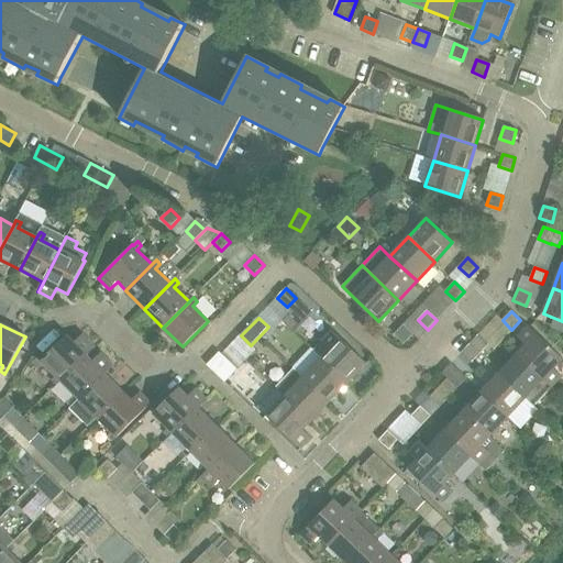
[(404,326),(395,334),(405,344),(414,334),(404,326)]
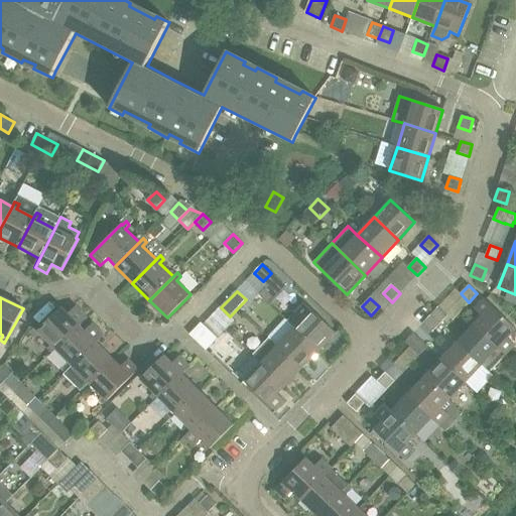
[(474,326),(506,355),(515,345),(508,339),(515,330),(484,299),(475,309),(482,316),(474,326)]
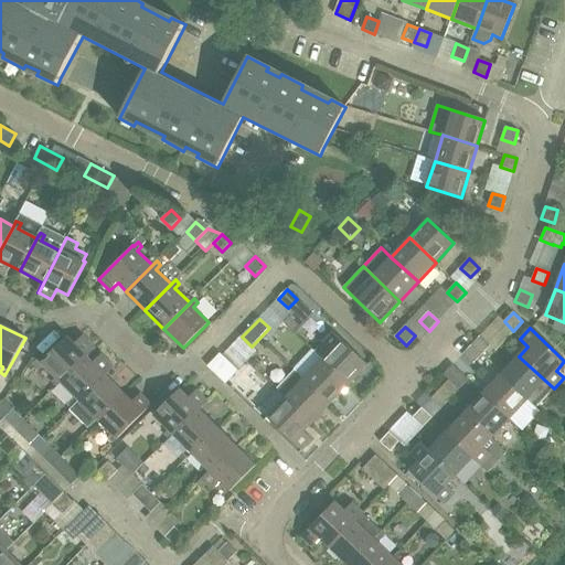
[(331,351),(322,360),(349,385),(368,365),(333,332),(323,343),(331,351)]
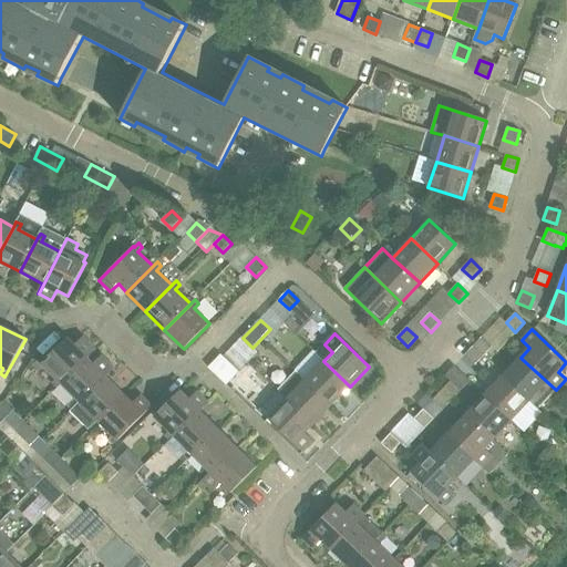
[(57,388),(61,383),(86,358),(94,350),(82,338),(74,346),(66,339),(41,364),(57,380),(52,384),(57,388)]
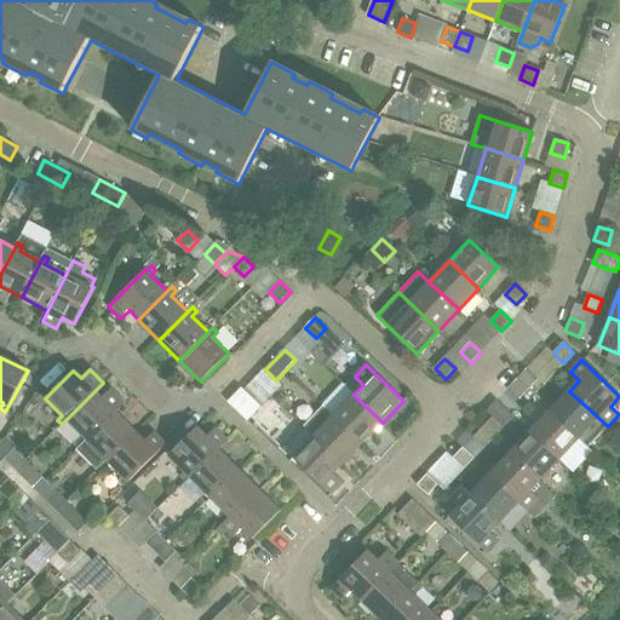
[(516,379),(527,390),(538,379),(527,369),(516,379)]
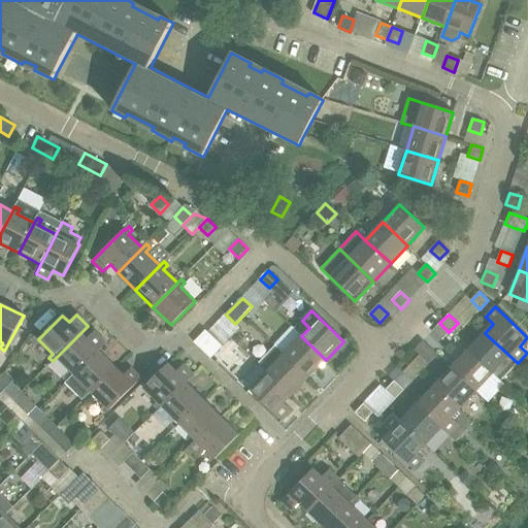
[(439,323),(432,332),(441,340),(449,332),(439,323)]
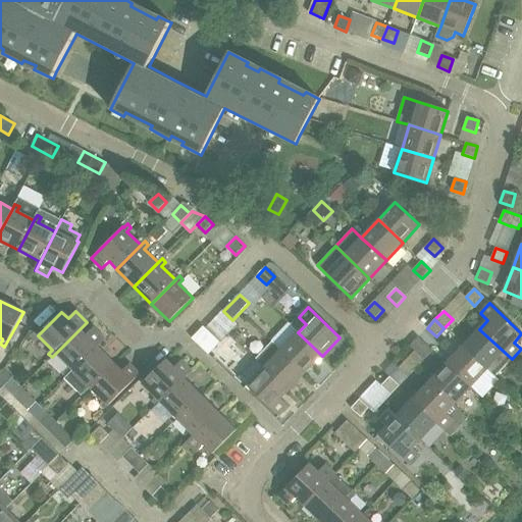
[(86,336),(80,329),(56,353),(69,367),(65,371),(62,374),(66,377),(97,347),(97,348),(105,341),(93,328),(86,336)]
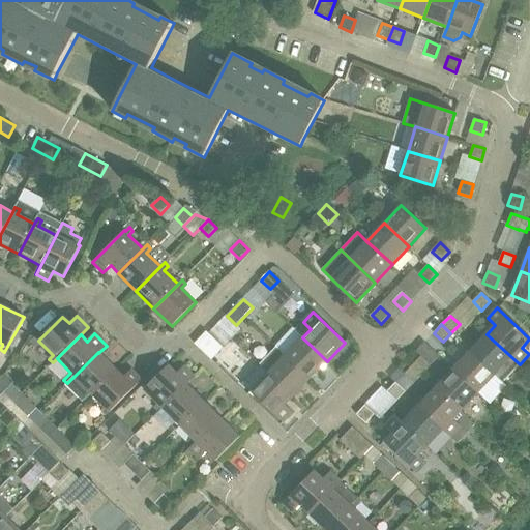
[(487,334),(471,351),(496,375),(503,381),(520,364),(487,334)]
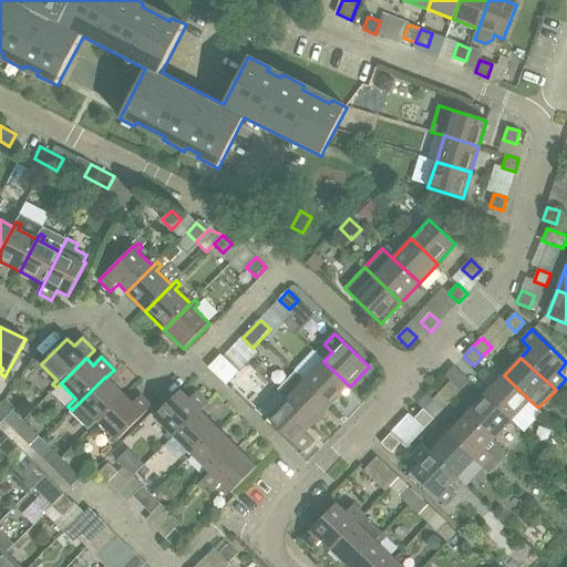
[(331,405),(350,387),(323,361),(309,375),(305,372),(300,377),(331,405)]
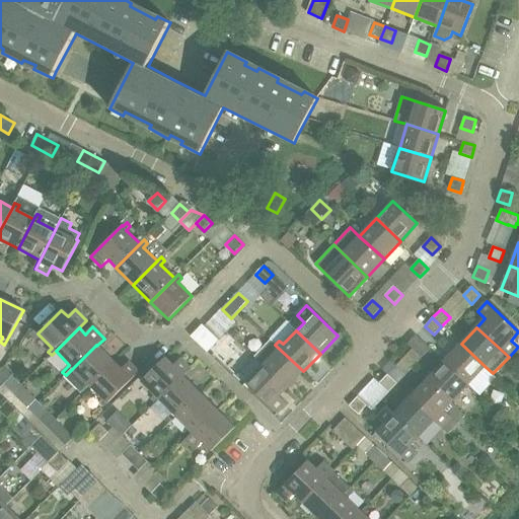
[(210,332),(202,341),(211,350),(219,341),(210,332)]
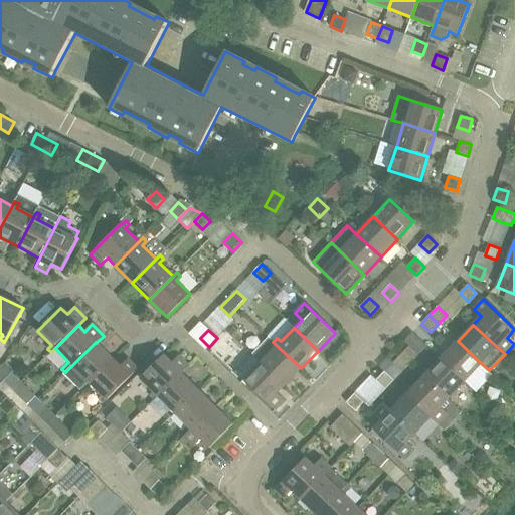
[(285,385),(301,368),(273,342),(268,337),(251,355),(261,363),(285,385)]
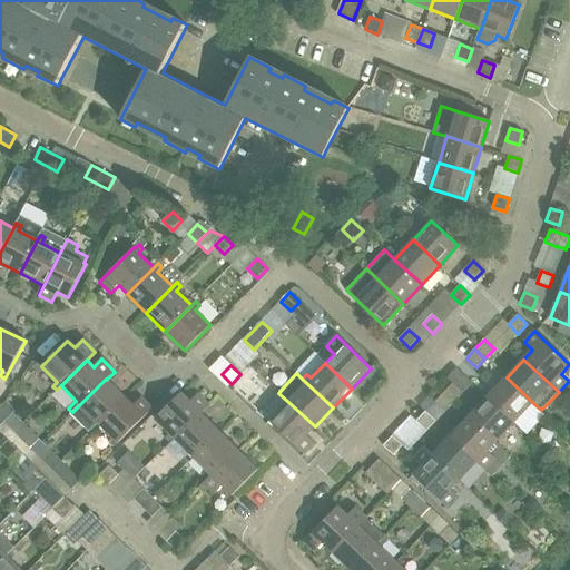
[(533,403),(507,377),(488,396),(514,422),(533,403)]
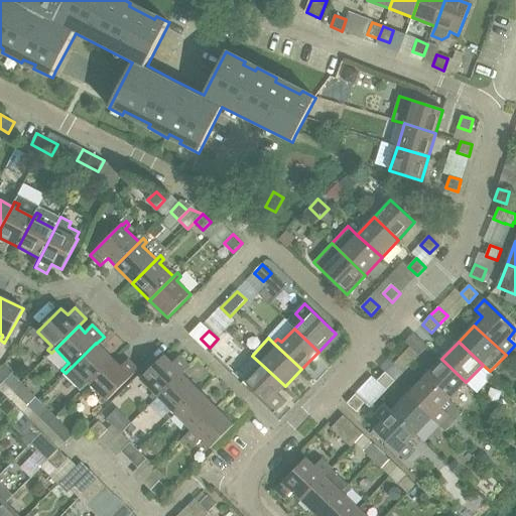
[(113,360),(96,344),(96,343),(66,373),(63,375),(82,391),(86,387),(89,383),(113,360)]
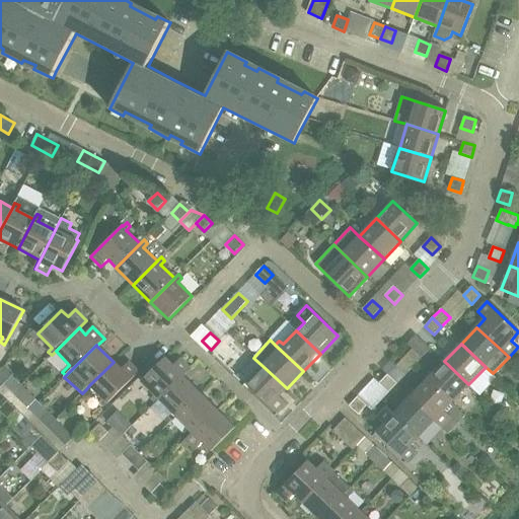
[(404,358),(413,366),(421,358),(413,350),(404,358)]
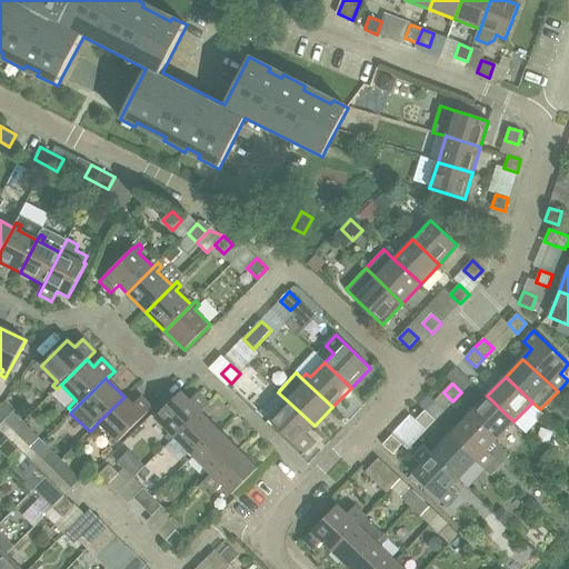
[(170,442),(175,438),(209,403),(199,393),(190,402),(181,392),(155,418),(170,433),(166,438),(170,442)]
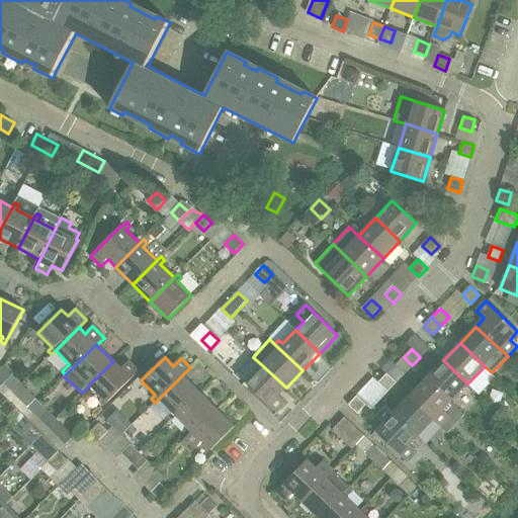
[(412,365),(404,357),(396,365),(405,374),(412,365)]
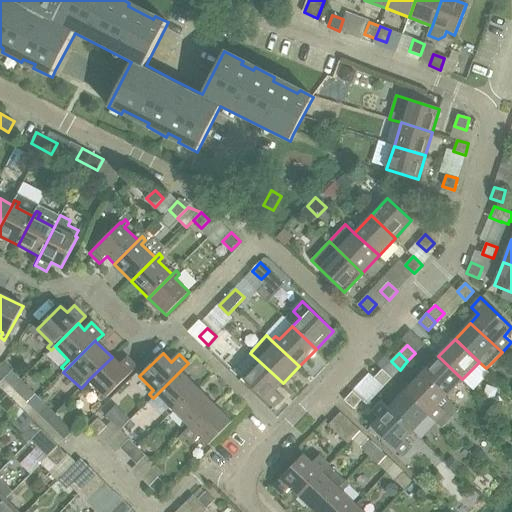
[(422,374),(446,396),(462,379),(438,356),(422,374)]
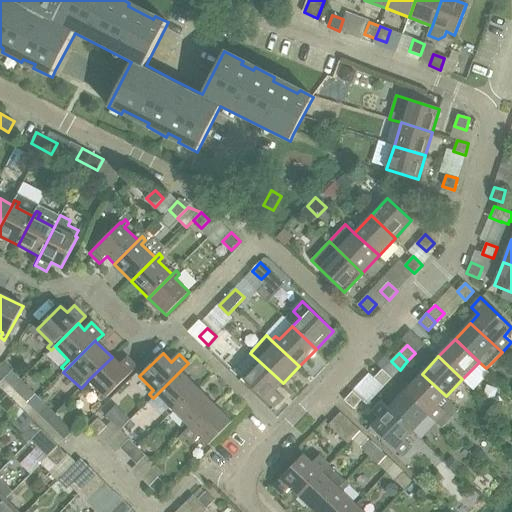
[(119,365),(112,357),(88,380),(102,394),(98,398),(102,401),(105,397),(106,398),(137,367),(127,357),(119,365)]
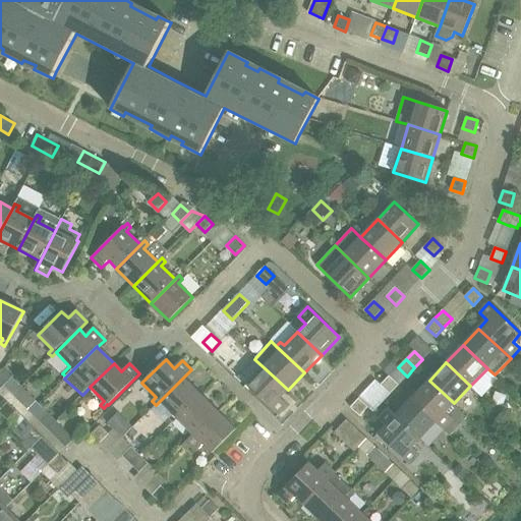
[(288,390),(264,367),(250,381),(246,377),(243,381),(246,385),(246,386),(278,416),(288,405),(281,398),(288,390)]
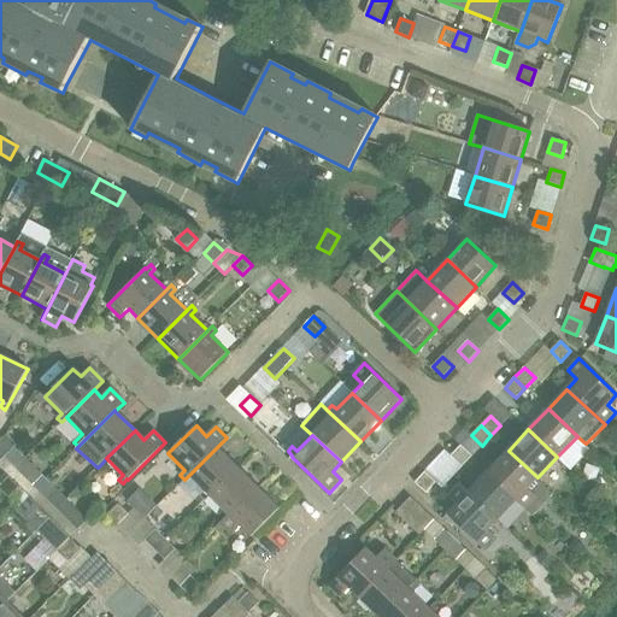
[(0,440),(0,460),(13,447),(4,438),(0,440)]
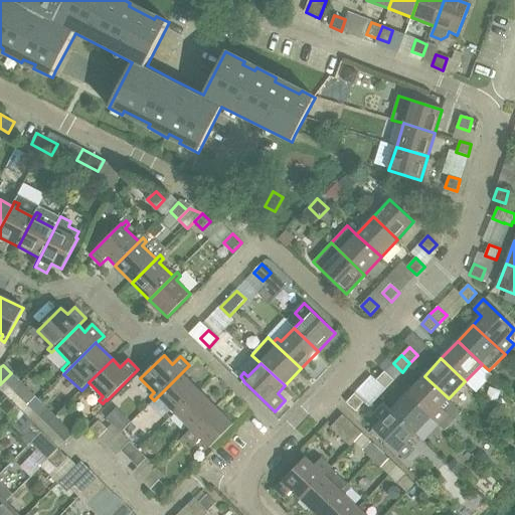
[(189,366),(189,365),(158,396),(171,409),(167,413),(171,417),(175,413),(198,389),(182,373),(189,366)]
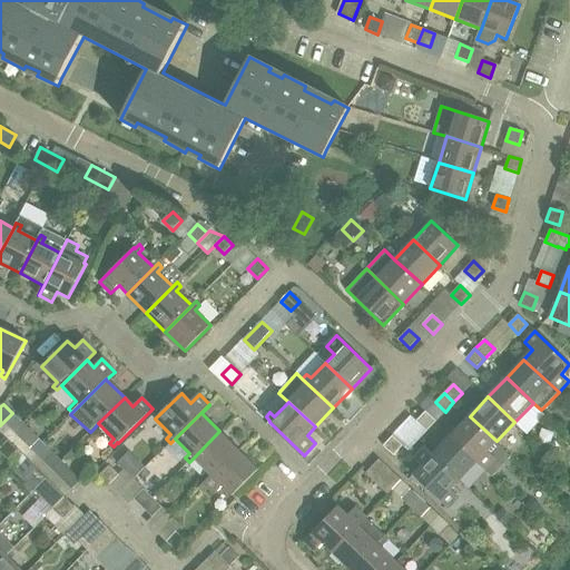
[(425,412),(416,422),(426,431),(435,422),(425,412)]
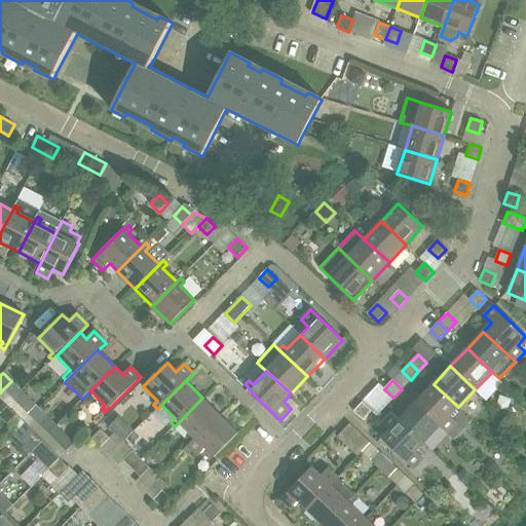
[(434,384),(415,404),(440,426),(448,434),(453,439),(463,428),(464,413),(458,407),(434,384)]
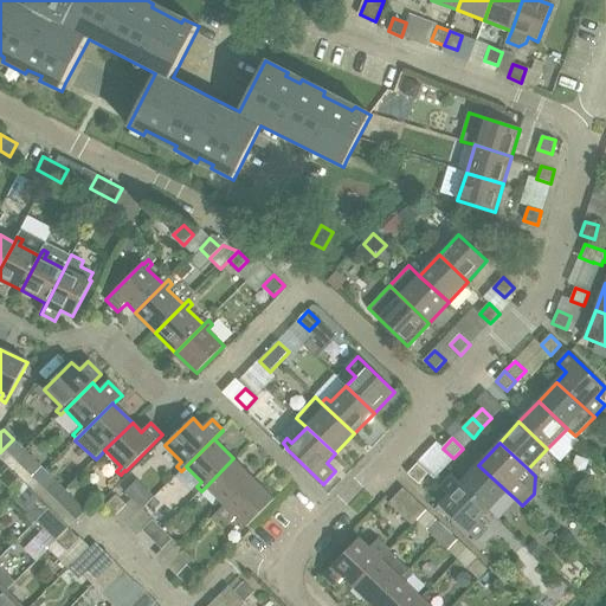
[(14,459),(25,470),(32,477),(42,468),(25,450),(14,459)]
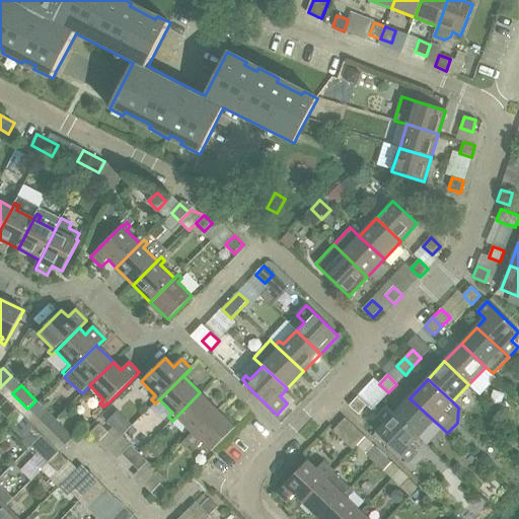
[(217,410),(200,392),(176,417),(190,430),(186,434),(189,437),(217,410)]
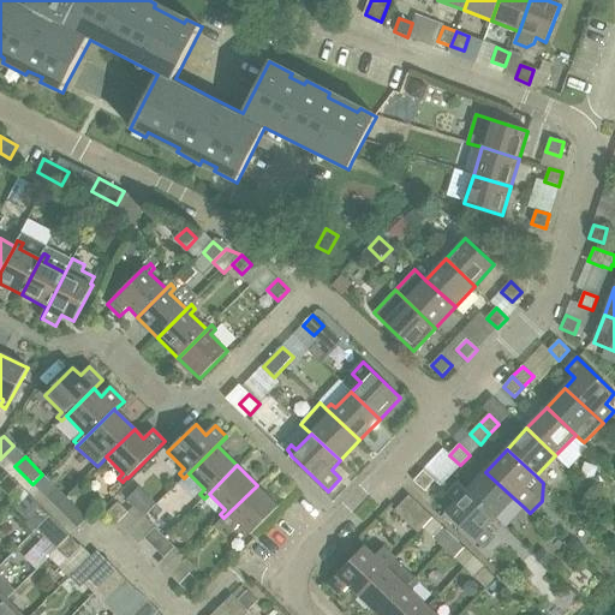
[(423,471),(413,482),(424,491),(434,482),(423,471)]
